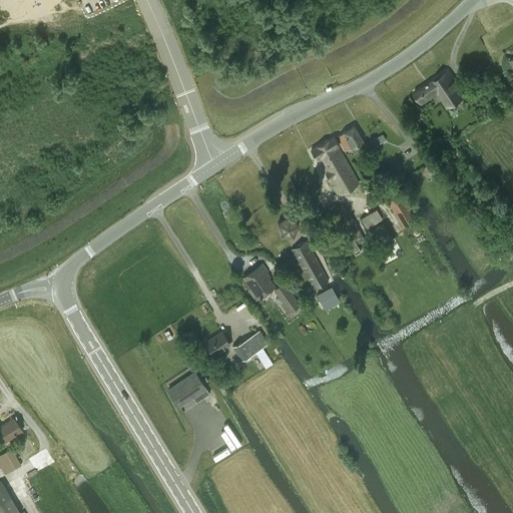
[(448,107),(466,94),(449,68),(414,91),(422,103),(438,92),(448,107)]
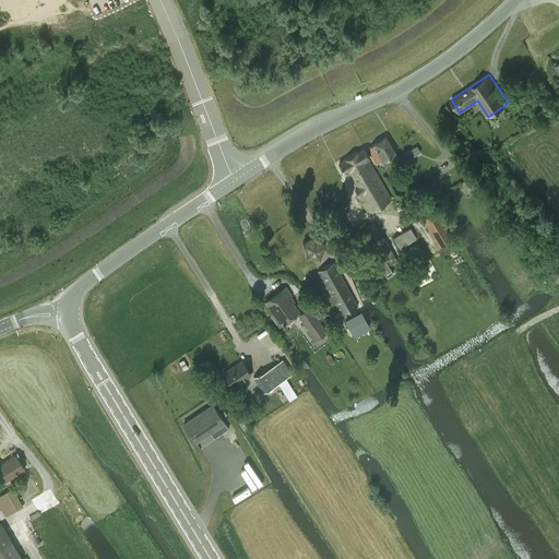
[(376,164),(395,153),(387,135),(367,147),(376,164)]
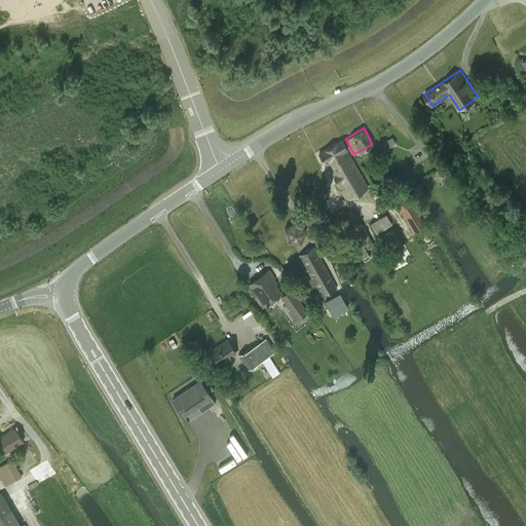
[(396,143),(392,137),(377,146),(381,151),(396,143)]
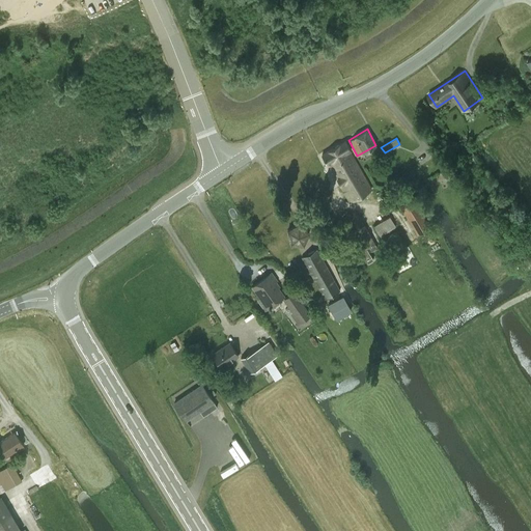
[(350,201),(371,189),(350,150),(351,149),(345,141),(322,155),(327,165),(330,163),(350,201)]
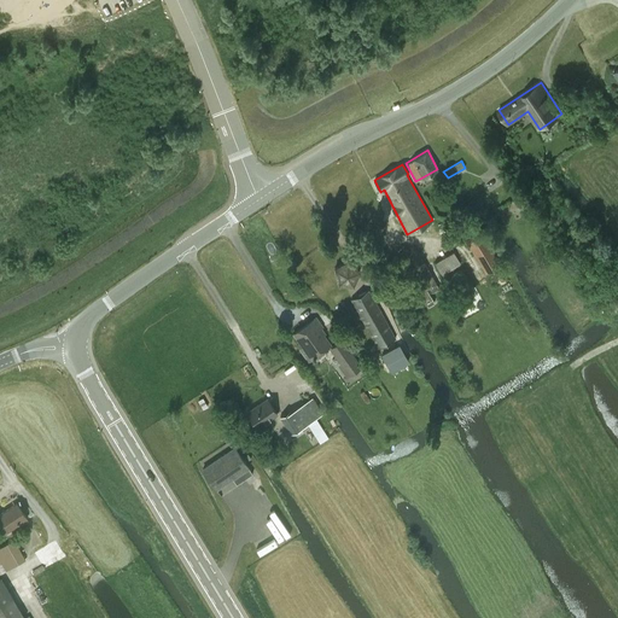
[(546,181),(552,191),(557,187),(551,179),(546,181)]
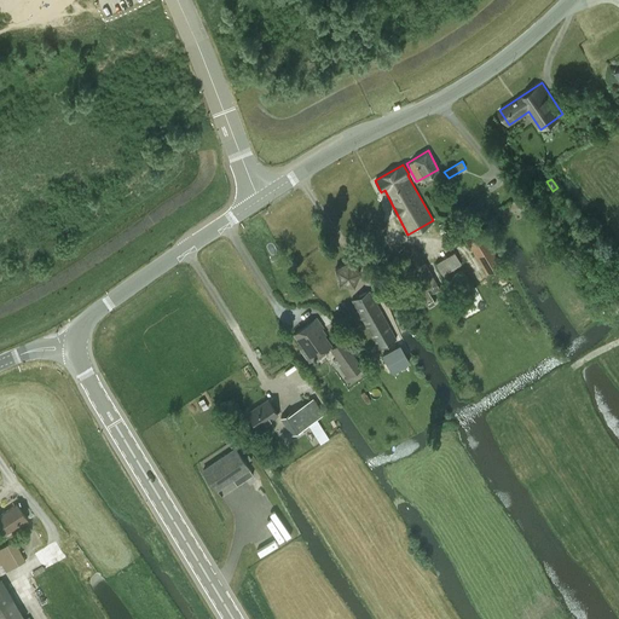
[(502,264),(482,232),(467,242),(486,273),(502,264)]
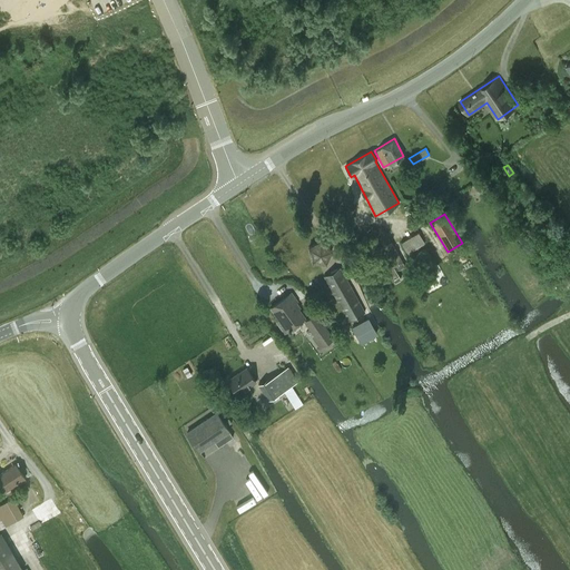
[(418,232),(400,243),(411,259),(421,253),(418,247),(424,243),(418,232)]
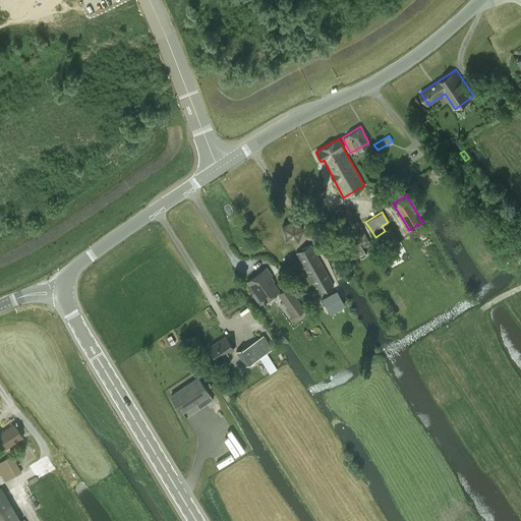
[(297,239),(303,228),(294,219),(283,226),(285,238),(297,239)]
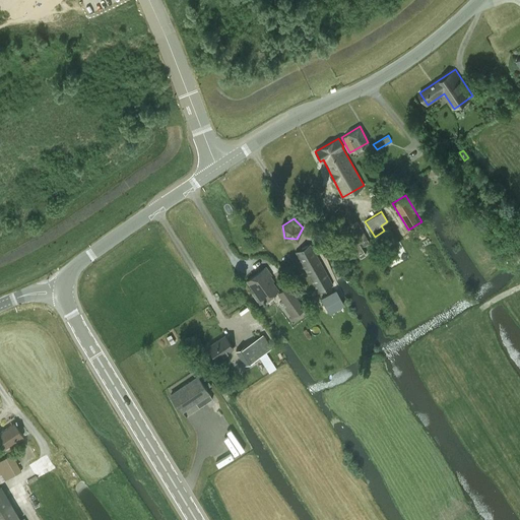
[(358,220),(345,228),(356,246),(355,247),(362,257),(367,254),(361,244),(363,243),(364,246),(370,243),(358,220)]
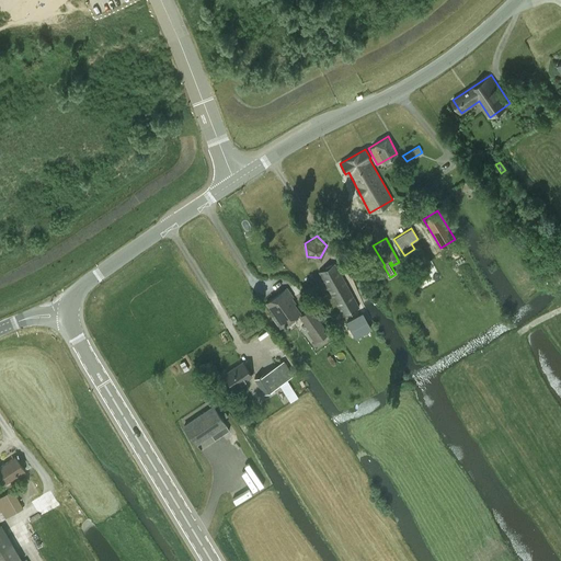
[(343,316),(358,307),(334,263),(319,272),(343,316)]
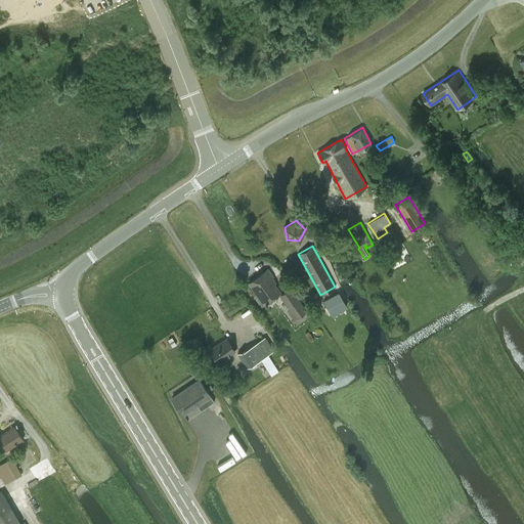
[(261,305),(280,292),(270,278),(272,276),(267,270),(250,282),(257,293),(254,296),(261,305)]
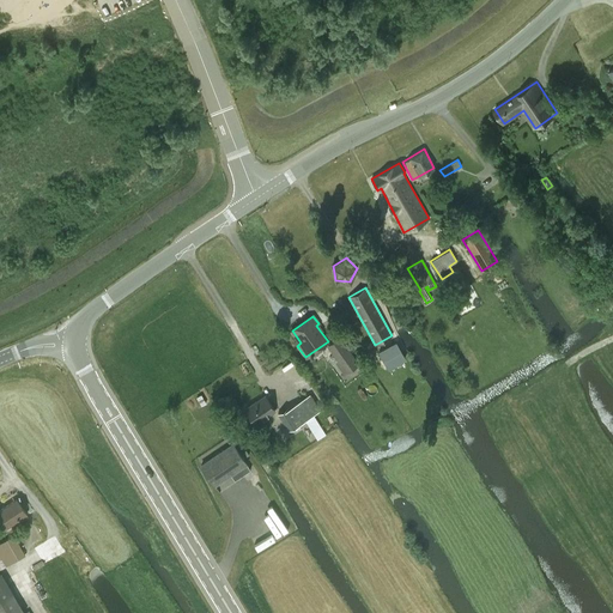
[(358,363),(340,335),(326,345),(345,372),(358,363)]
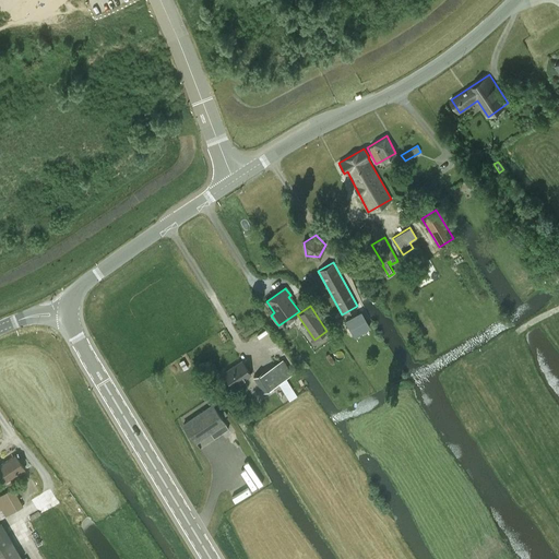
[(369,326),(360,311),(345,320),(353,335),(369,326)]
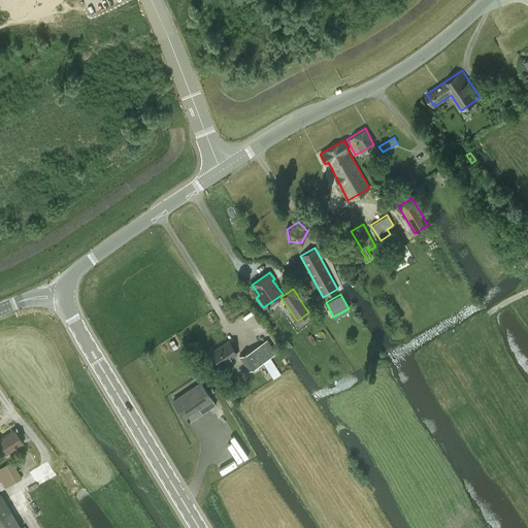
[(274,352),(266,338),(239,357),(248,370),(274,352)]
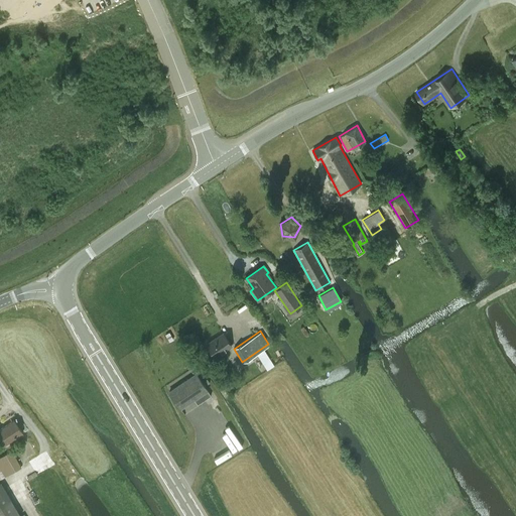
[(169,332),(164,335),(168,342),(169,342),(173,340),(173,339),(169,332)]
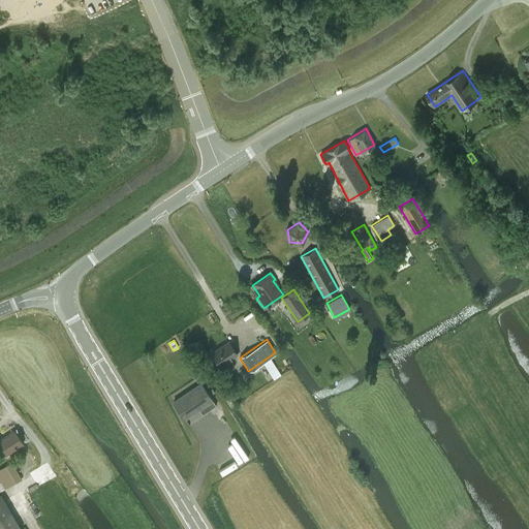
[(211,352),(220,365),(237,353),(228,340),(211,352)]
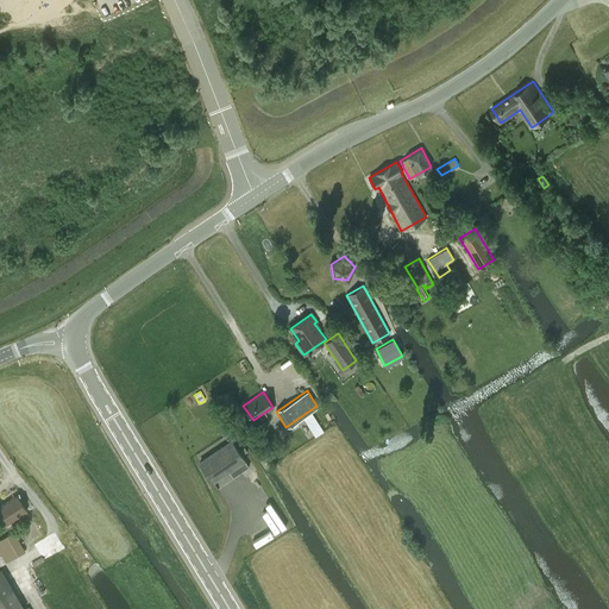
[(245,460),(232,440),(200,462),(213,481),(230,470),(234,476),(249,466),(245,460)]
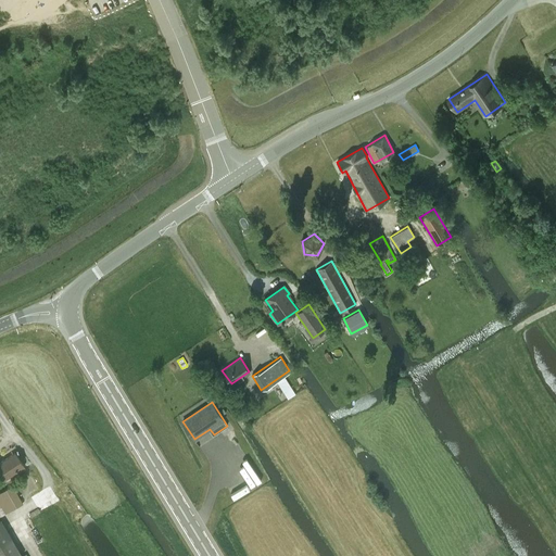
[(0,474),(3,479),(24,466),(14,452),(0,460),(0,474)]
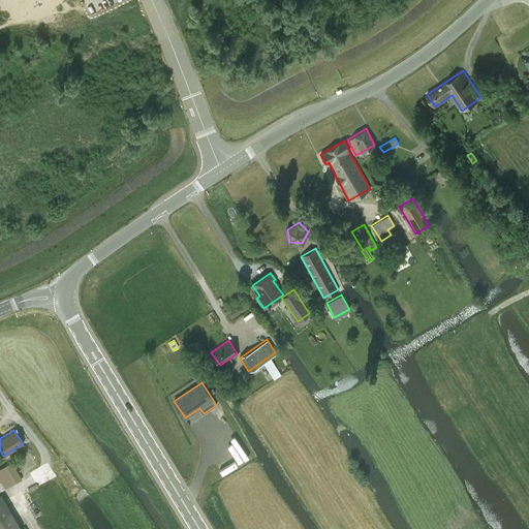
[(0,468),(0,490),(5,488),(22,478),(11,462),(0,468)]
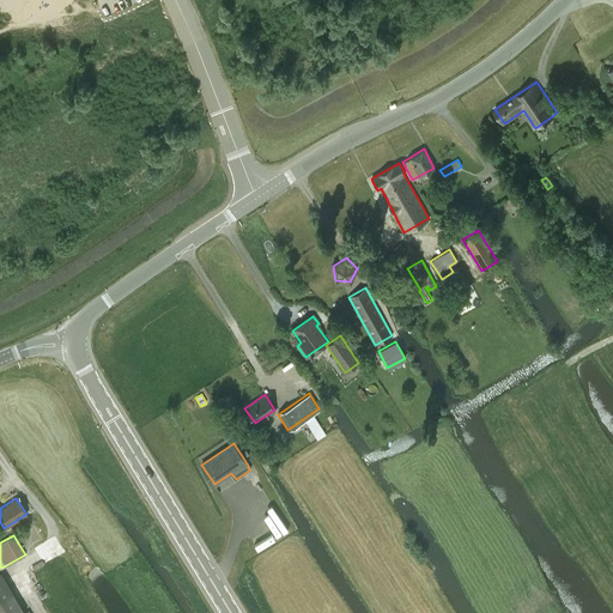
[(1,571),(0,572),(0,612),(23,612),(24,612),(1,571)]
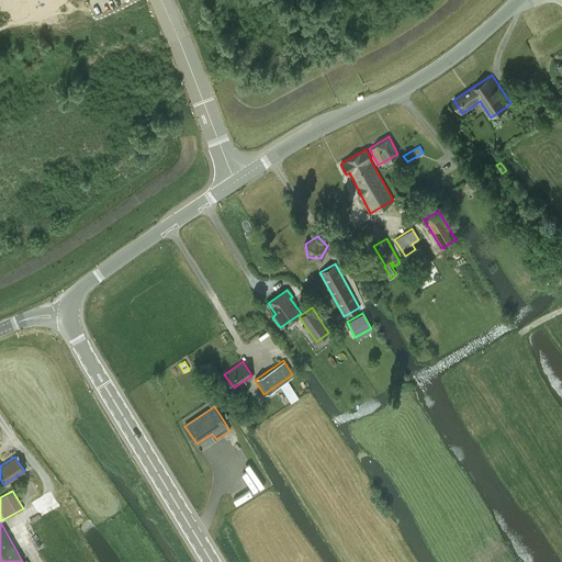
All buildings are outlined.
